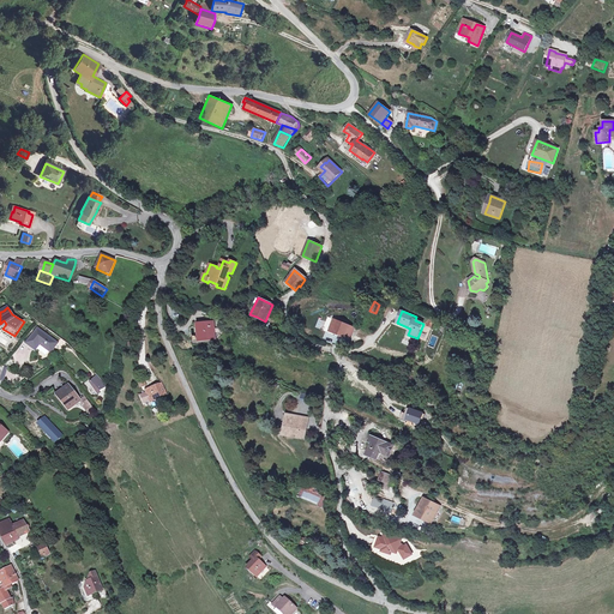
[(345,336),(349,326),(335,320),(330,331),(344,338),(345,336)]
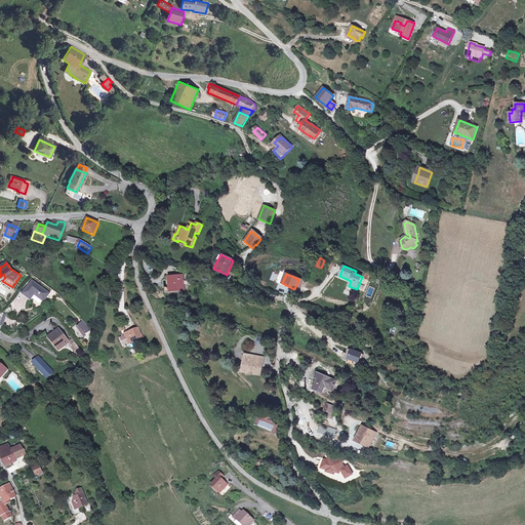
[(185,290),(183,275),(169,276),(171,292),(185,290)]
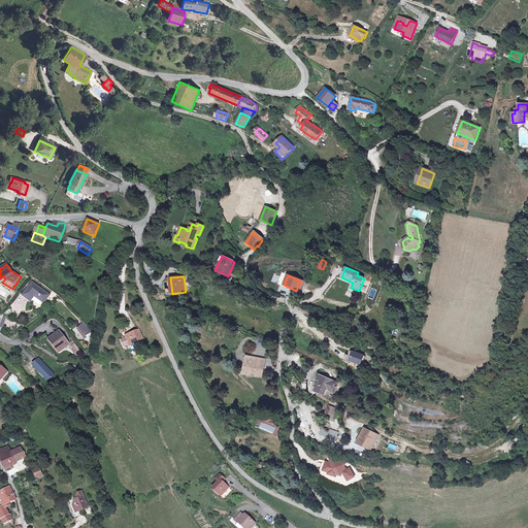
[(50,295),(32,283),(23,295),(31,301),(34,296),(43,303),(50,295)]
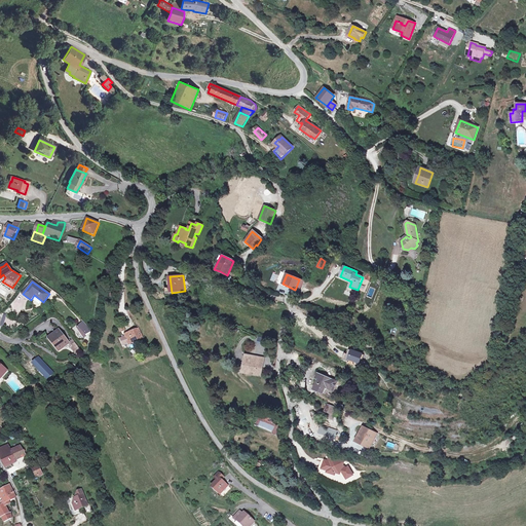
[(85,334),(91,331),(82,321),(77,325),(76,327),(84,338),(85,334)]
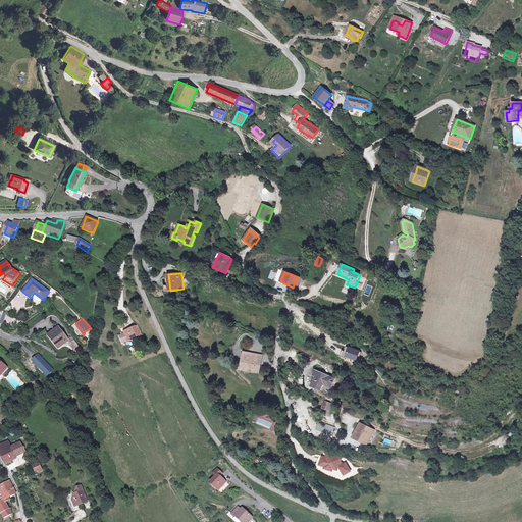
[(133,328),(124,332),(128,342),(142,336),(137,325),(133,327),(133,328)]
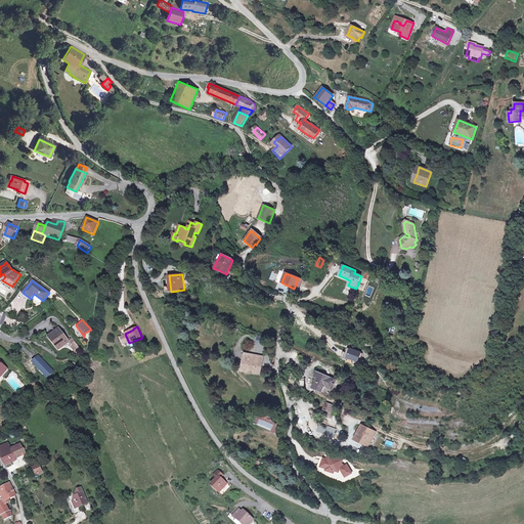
[(68,340),(58,328),(48,336),(58,349),(69,341),(68,340)]
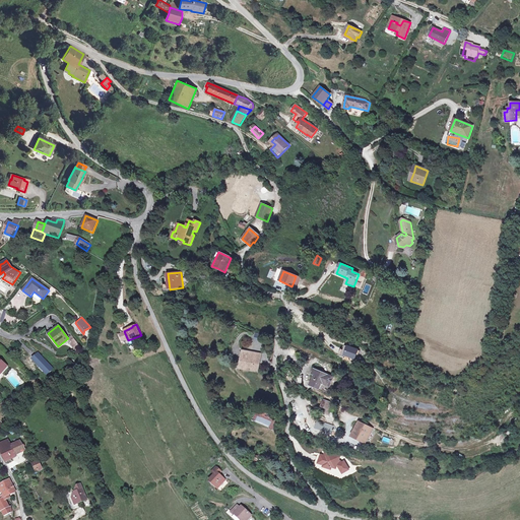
[(77,343),(73,338),(70,341),(69,342),(72,346),(77,343)]
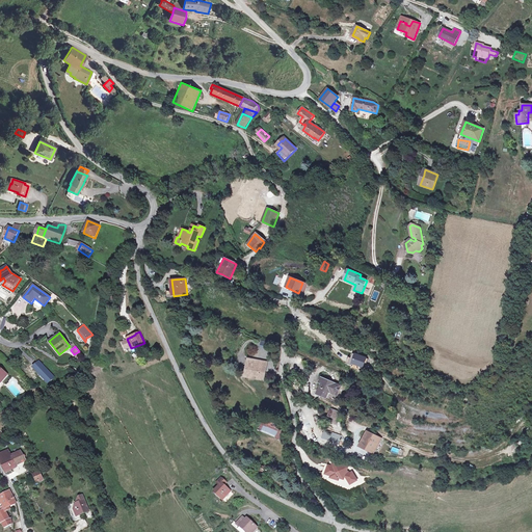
[(364,368),(366,364),(367,364),(369,360),(353,354),(352,358),(349,357),(347,364),(353,366),(353,364),(364,368)]
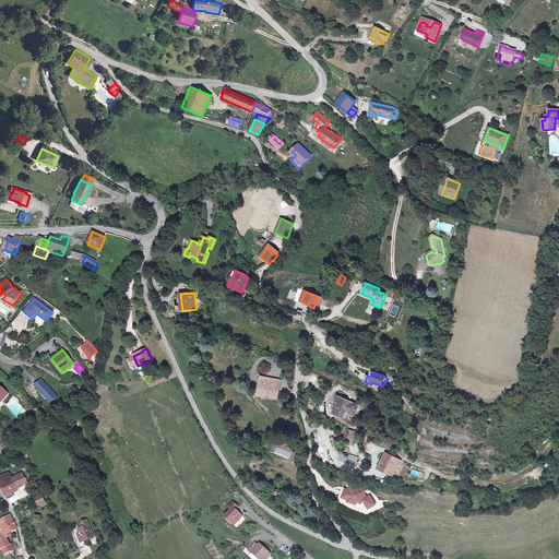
[(277,401),(282,379),(259,376),(254,396),(277,401)]
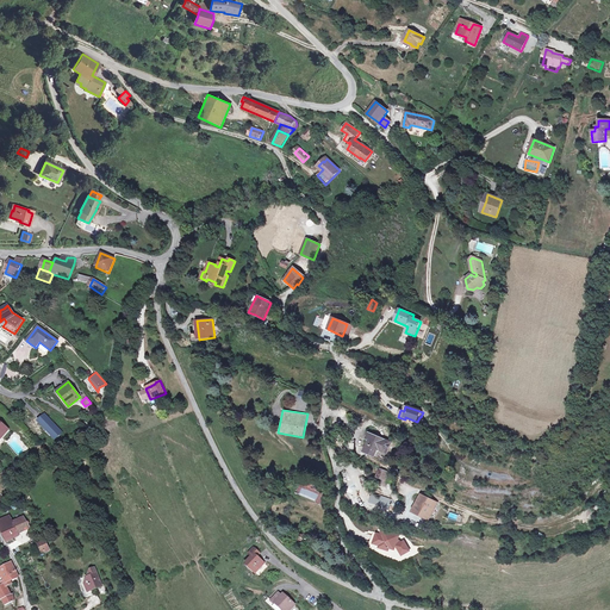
[(36,419),(54,440),(63,431),(44,412),(36,419)]
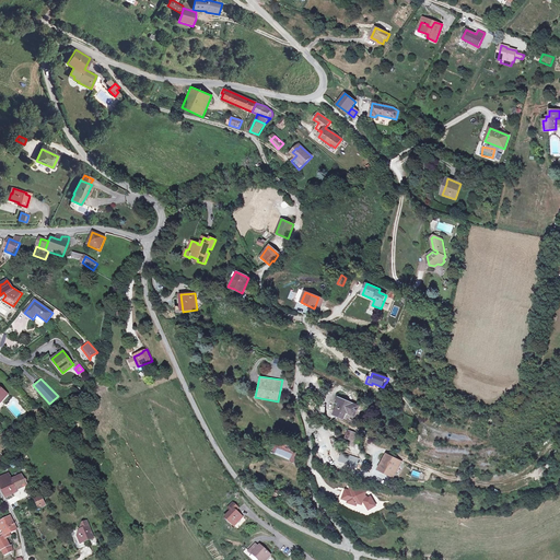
[(354,417),(360,406),(337,396),(334,403),(337,404),(331,415),(342,419),(346,413),(354,417)]
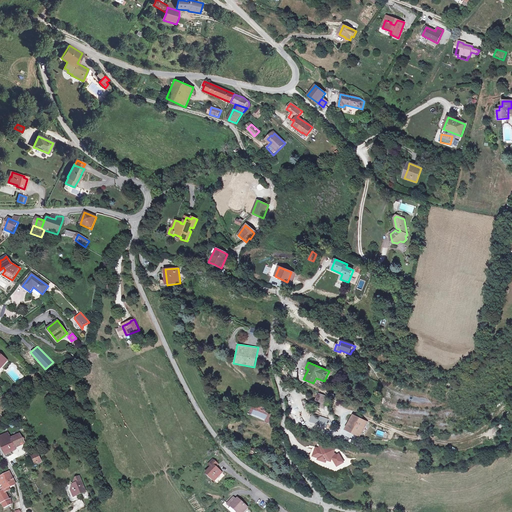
[(324,403),(326,398),(318,395),(316,400),(319,401),(324,403)]
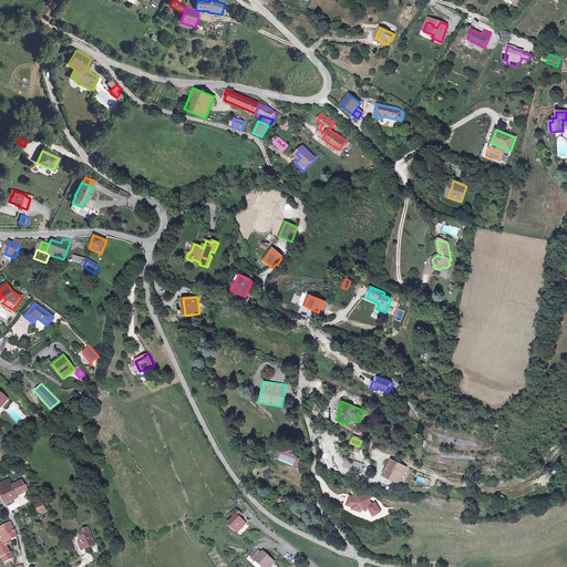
[(350,473),(360,476),(364,464),(346,457),(342,466),(351,471),(350,473)]
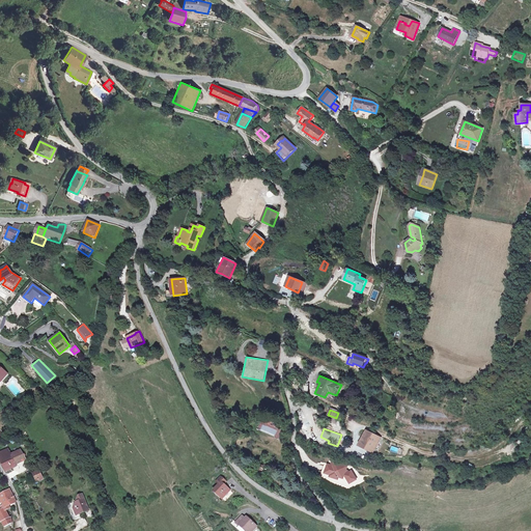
[(374,451),(381,439),(366,431),(359,446),(373,453),(374,451)]
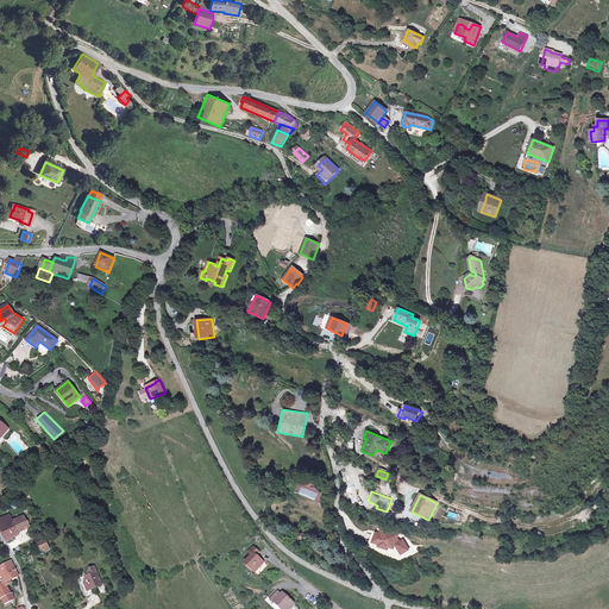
[(447,516),(459,521),(462,515),(449,512),(447,516)]
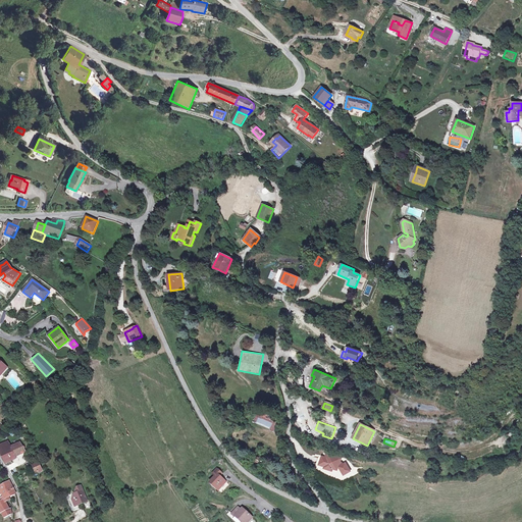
[(0,453),(5,463),(16,457),(25,452),(20,444),(11,448),(8,442),(0,446),(0,448),(2,452),(0,453)]
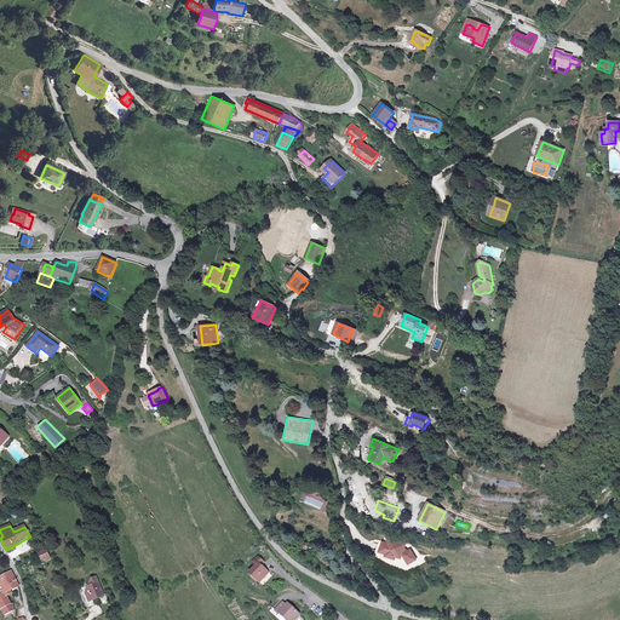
[(382,545),(380,551),(386,554),(386,556),(394,558),(396,558),(399,557),(401,556),(403,555),(408,564),(417,560),(411,550),(407,552),(406,550),(402,549),(403,545),(395,543),(395,541),(388,539),(386,544),(388,545),(386,547),(382,545)]
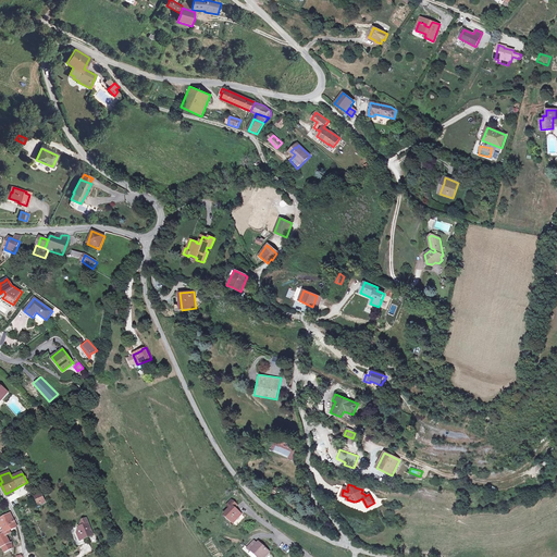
[(41,494),(35,497),(38,505),(45,502),(41,494)]
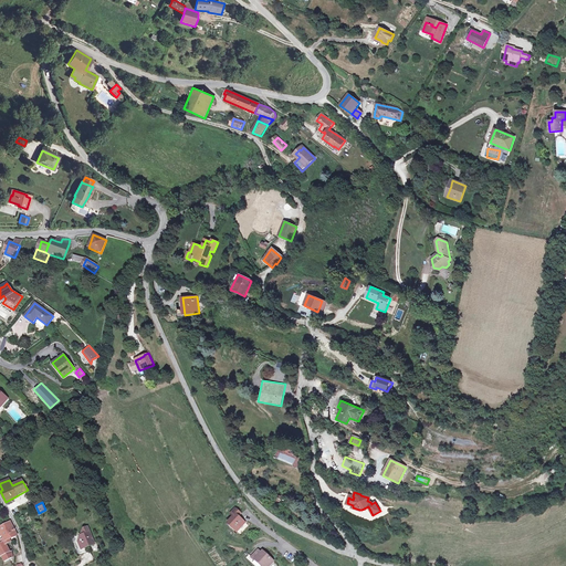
[(236,532),(244,522),(239,516),(242,513),(236,509),(230,514),(233,517),(228,524),(236,532)]
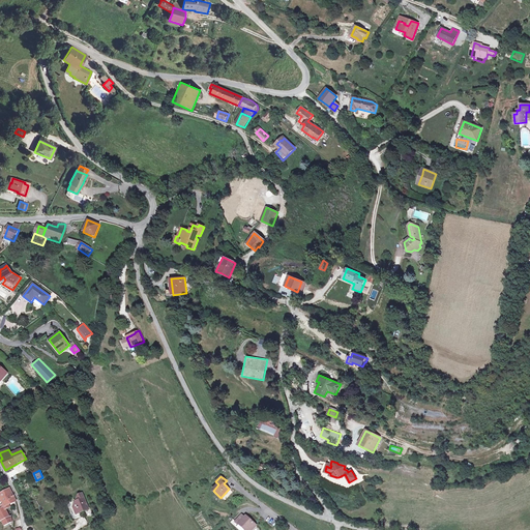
[(0,494),(0,498),(3,505),(0,506),(0,511),(5,520),(7,519),(10,524),(12,523),(11,517),(9,517),(6,510),(10,507),(8,503),(16,500),(10,489),(0,494)]
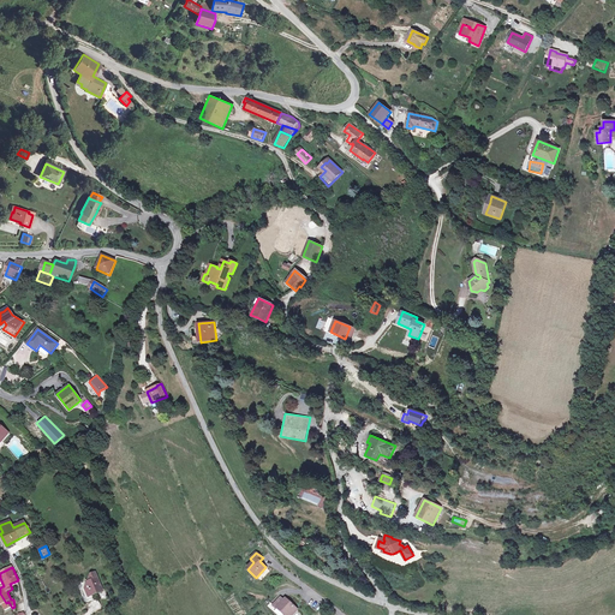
[(261,580),(270,571),(267,568),(258,578),(261,580)]
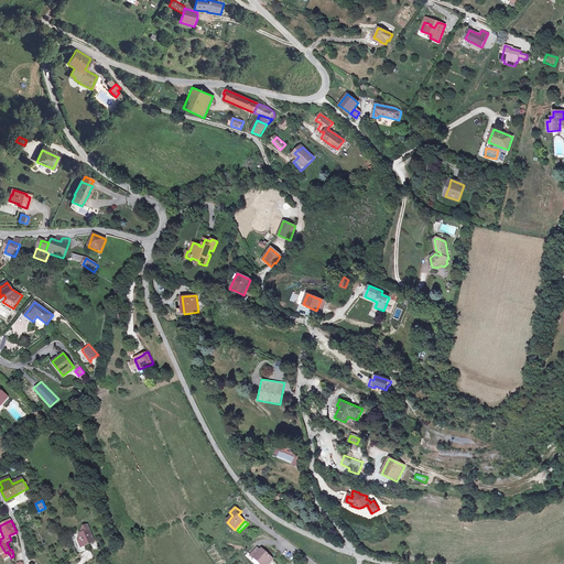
[(94,542),(87,527),(84,528),(82,532),(83,534),(80,535),(78,540),(83,542),(85,546),(94,542)]
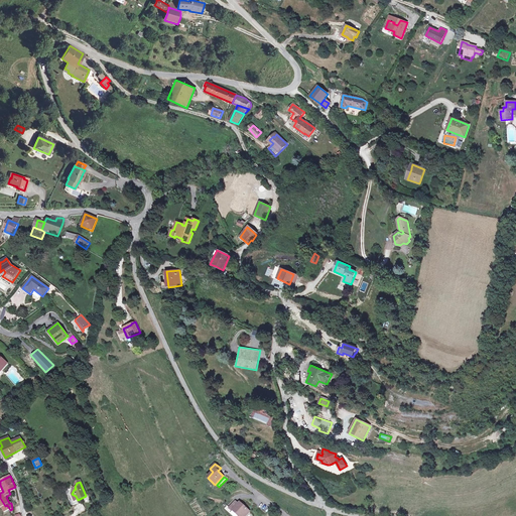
[(240,515),(245,515),(250,512),(240,503),(239,504),(236,501),(229,508),(232,511),(233,510),(239,515),(240,515)]
